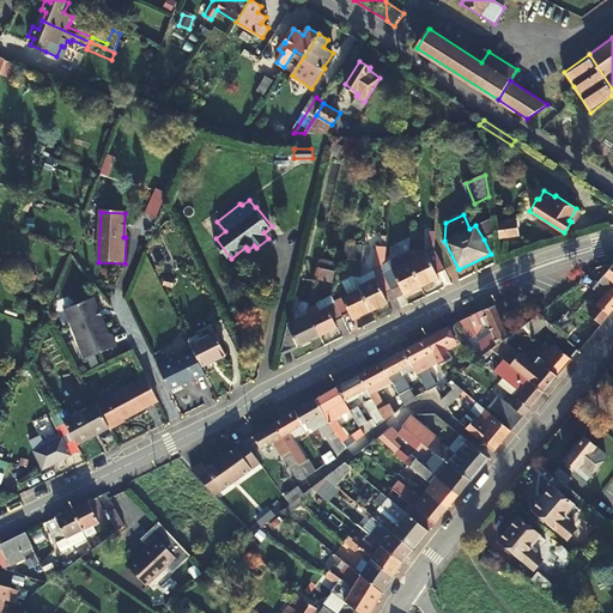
[(484,240),(495,234),(493,222),(492,218),(475,225),(484,240)]
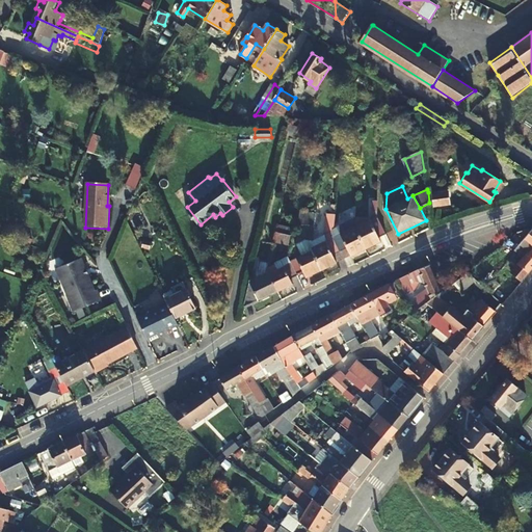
[(449,192),(433,194),(435,207),(451,204),(449,192)]
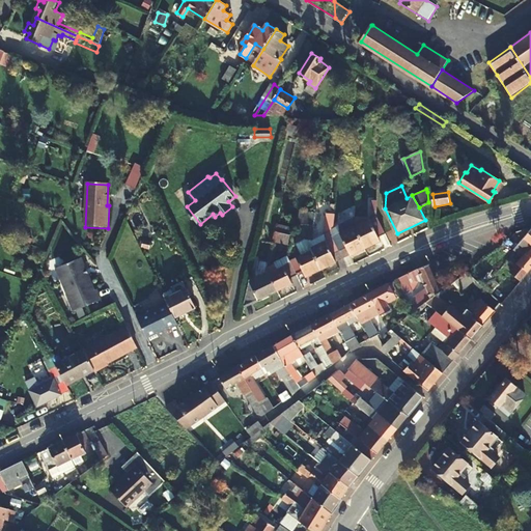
[(379,216),(379,200),(373,200),(373,219),(371,220),(381,238),(387,234),(379,216)]
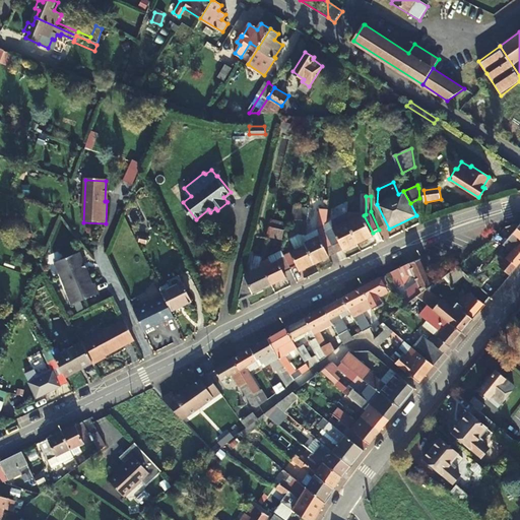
[(328,233),(328,222),(329,209),(322,208),(320,237),(305,244),(306,246),(315,264),(330,257),(329,255),(337,252),(328,233)]
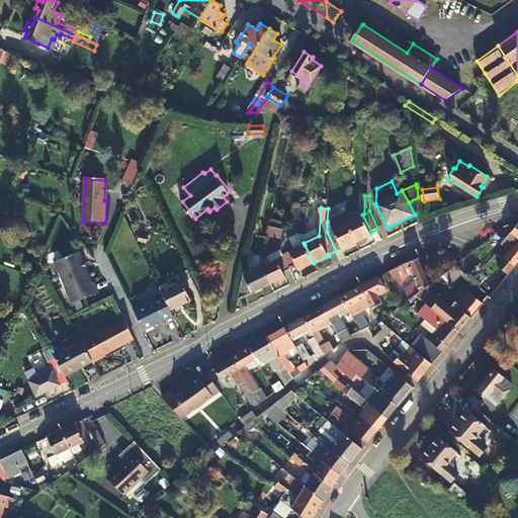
[(305,235),(308,211),(292,209),(291,219),(301,220),(301,225),(299,224),(298,234),(305,235)]
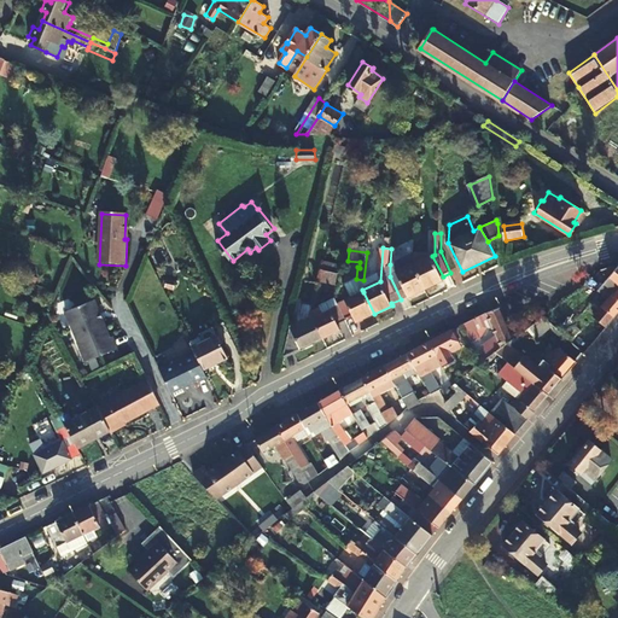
[(410,255),(390,264),(390,277),(401,299),(401,301),(409,297),(427,289),(415,264),(410,255)]
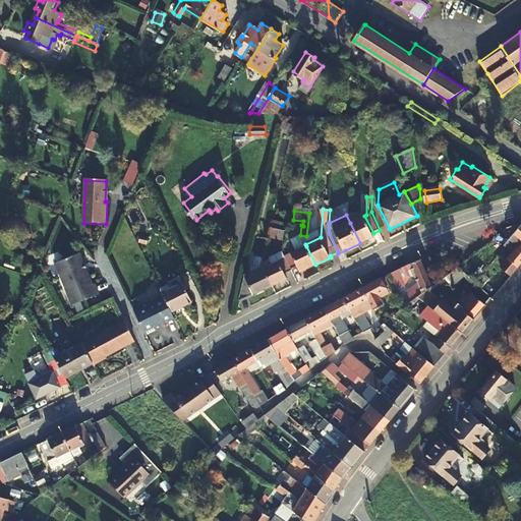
[(374,236),(373,233),(364,216),(350,223),(360,243),(374,236)]
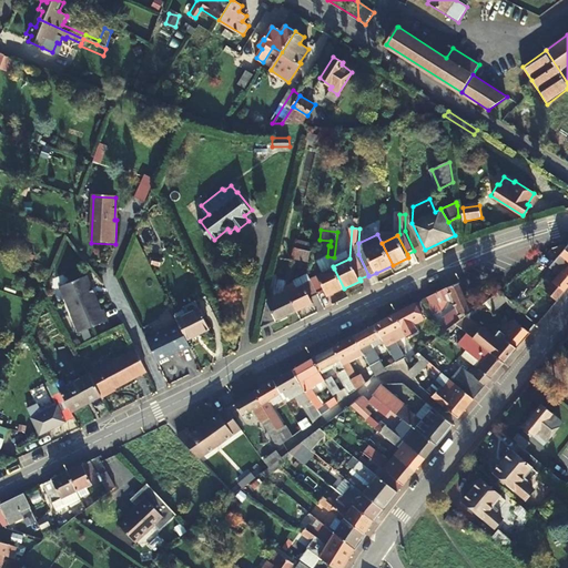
[(298,239),(294,259),(310,262),(312,252),(311,252),(312,245),(311,243),(298,239)]
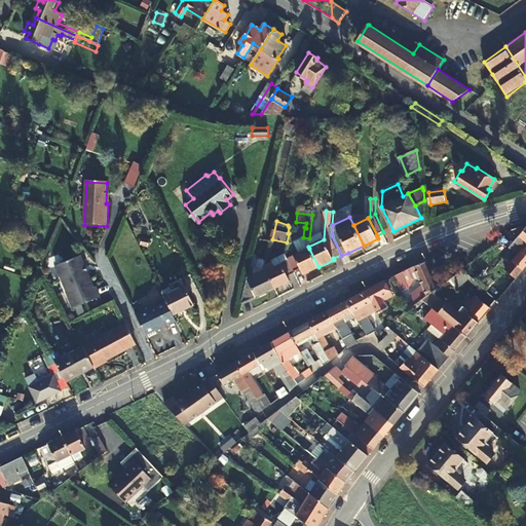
[(510,246),(517,255),(511,263),(505,268),(517,278),(525,266),(525,225),(523,228),(521,227),(511,230),(518,235),(510,246)]
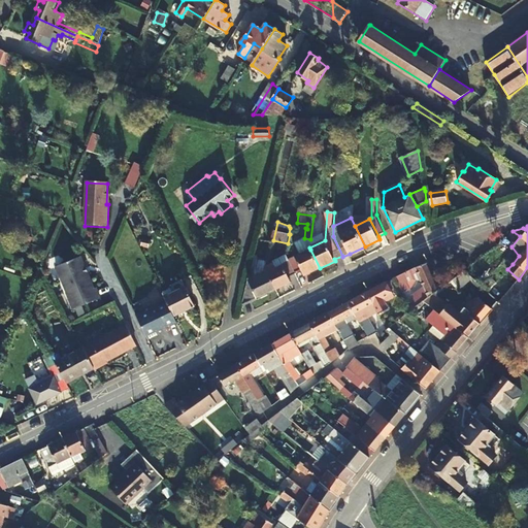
[(309,248),(310,239),(304,238),(296,242),(302,254),(310,250),(309,248)]
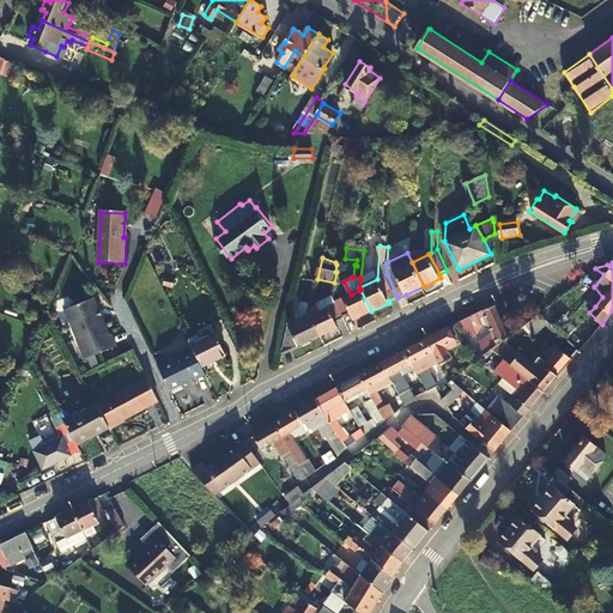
[(351,295),(344,298),(352,313),(354,320),(371,311),(360,290),(351,295)]
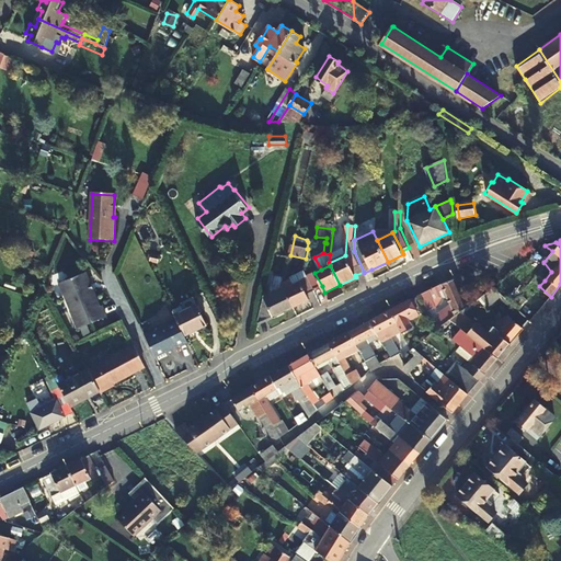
[(540,276),(545,281),(551,272),(547,267),(540,276)]
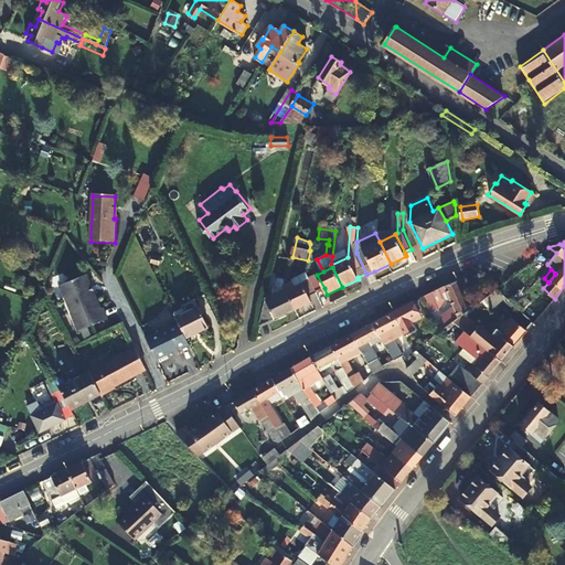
[(309,275),(309,272),(300,277),(304,283),(311,279),(310,278),(309,275)]
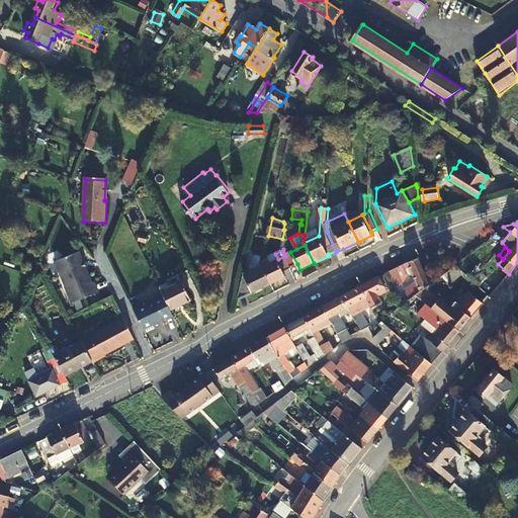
[(80,251),(56,261),(66,285),(65,286),(72,303),(99,292),(95,281),(92,282),(86,267),(85,267),(83,262),(84,262),(80,251)]
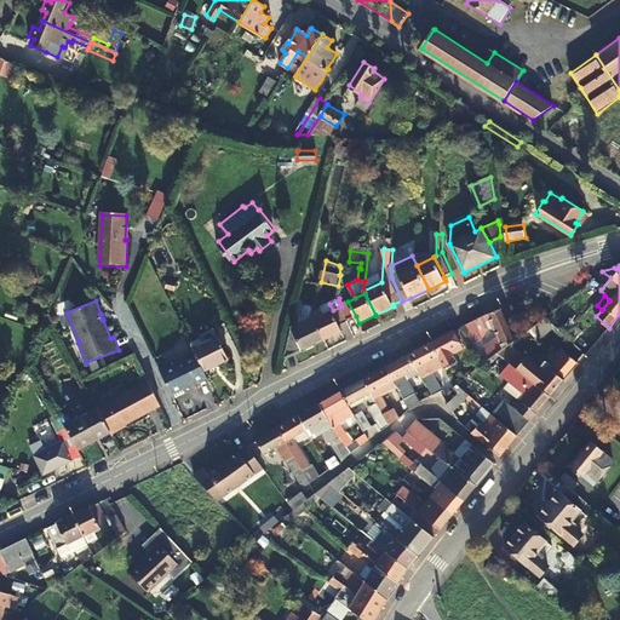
[(340,305),(342,306),(348,321),(356,316),(348,302),(340,305)]
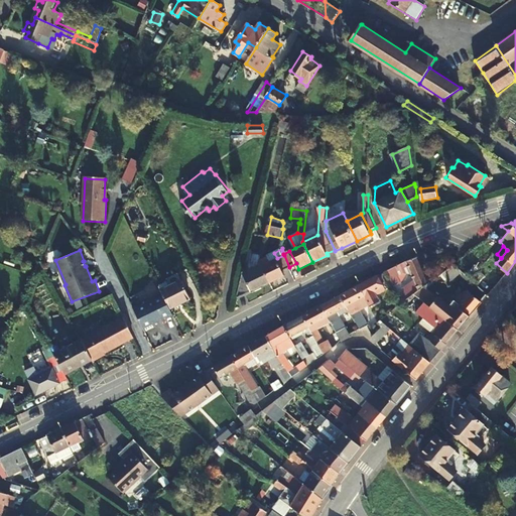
[(253,268),(261,264),(260,261),(262,260),(263,255),(254,253),(249,267),(253,268)]
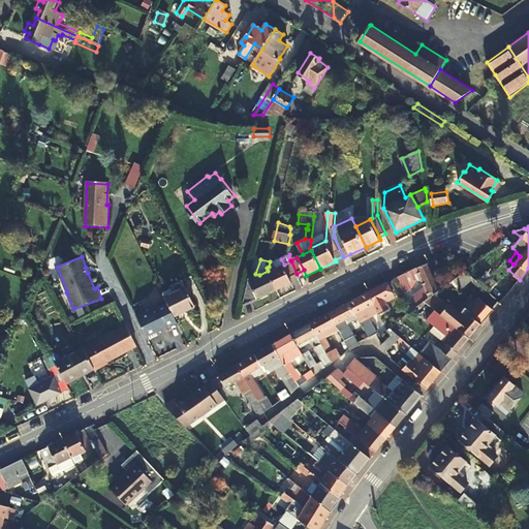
[(284,265),(281,259),(274,262),(275,263),(269,267),(267,268),(268,271),(277,289),(292,282),(290,278),(284,265)]
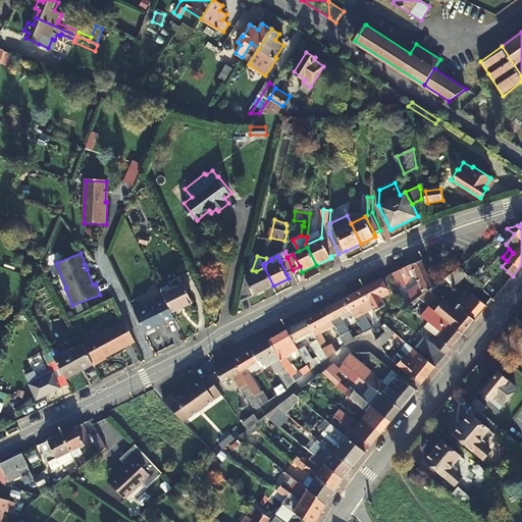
[(293,270),(288,258),(280,261),(286,274),(294,271),(293,270)]
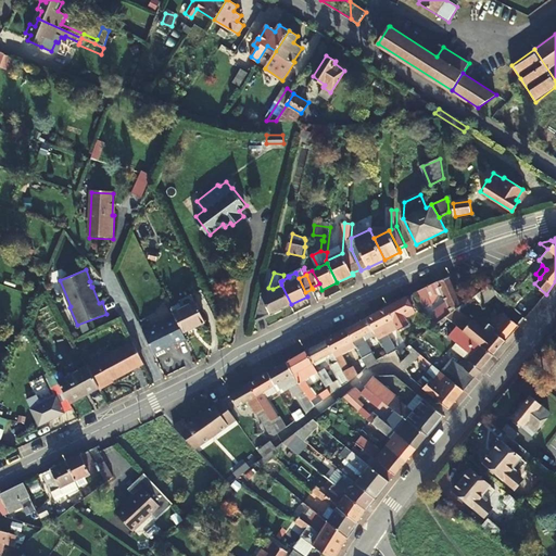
[(438,281),(445,297),(453,312),(463,305),(451,276),(438,281)]
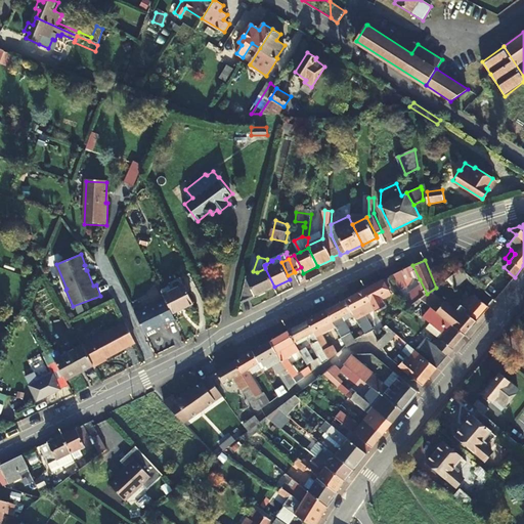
[(393,275),(400,290),(420,279),(412,265),(393,275)]
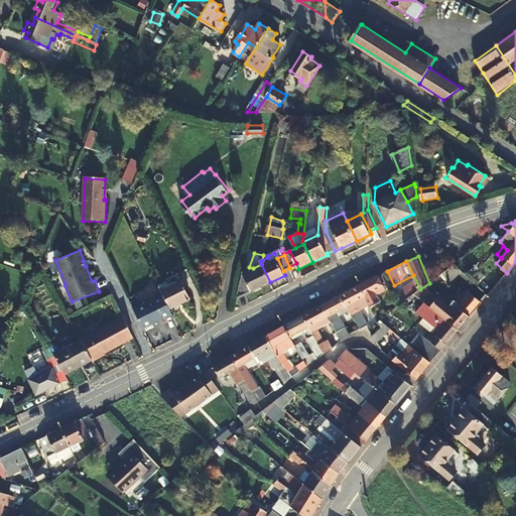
[(455,266),(463,272),(467,268),(459,261),(454,264),(453,265),(455,266)]
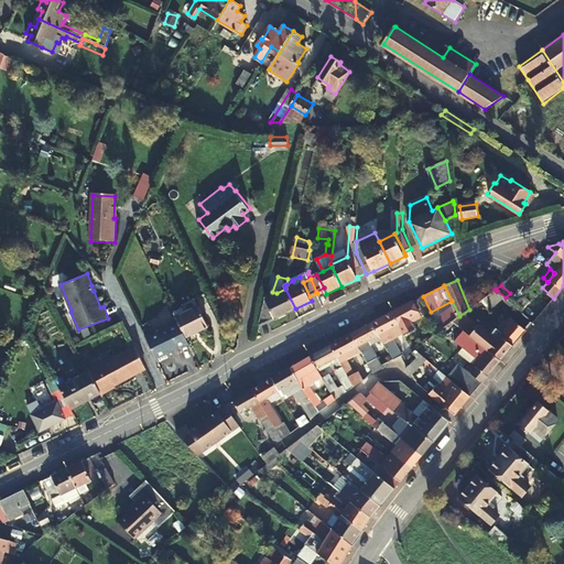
[(506,297),(525,314),(534,304),(514,288),(510,293),(506,297)]
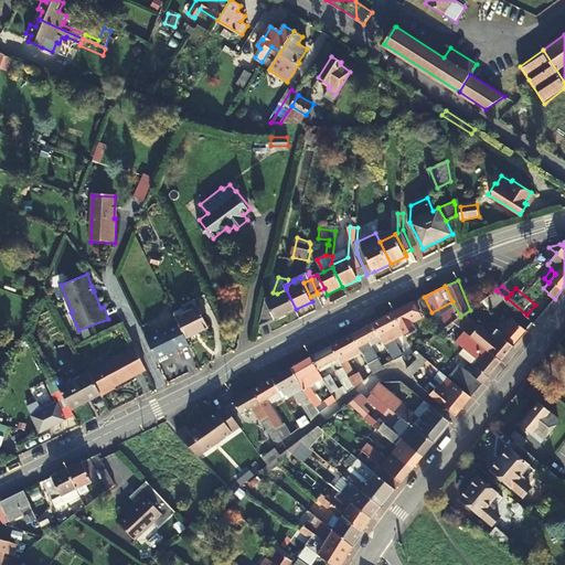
[(277,294),(266,299),(260,327),(296,309),(286,289),(277,294)]
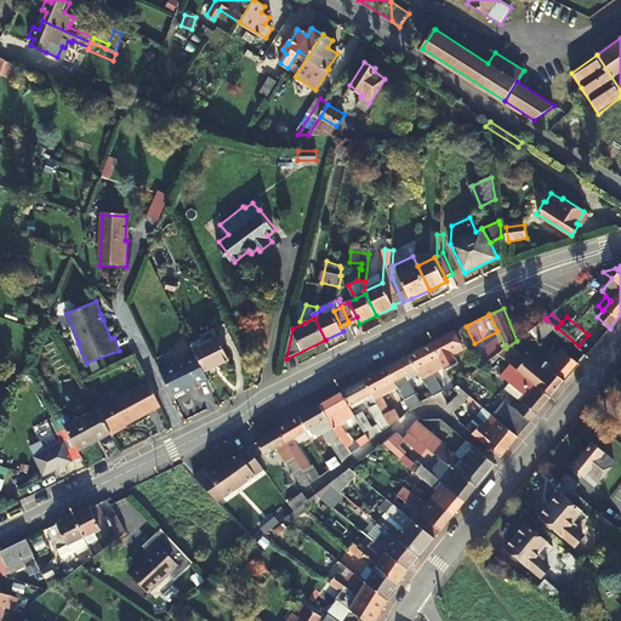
[(518,368),(528,357),(523,353),(557,328),(547,320),(545,319),(528,332),(517,341),(506,348),(500,353),(506,358),(518,368)]
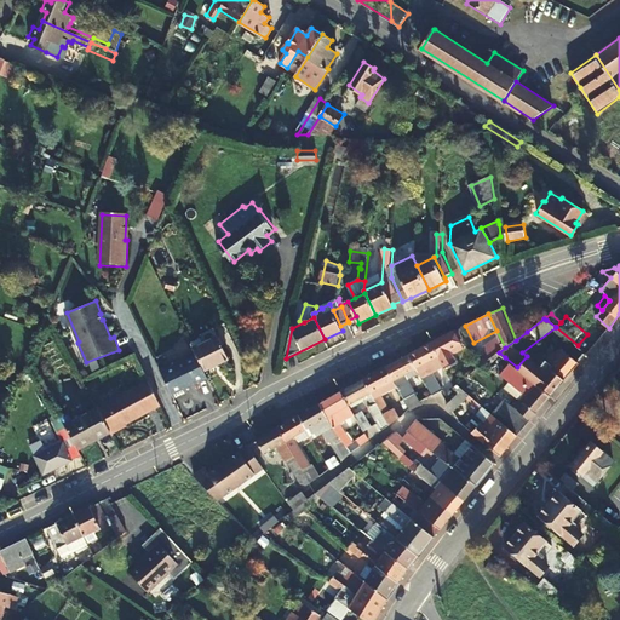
[(443,366),(446,368),(457,362),(449,350),(464,343),(459,333),(455,331),(432,343),(443,366)]
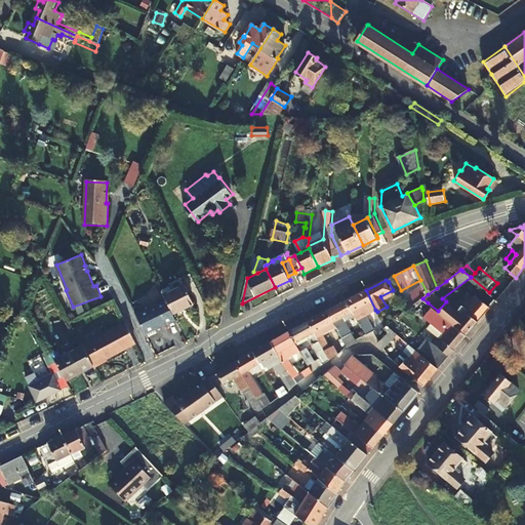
[(164,297),(173,316),(193,306),(185,286),(163,295),(164,297)]
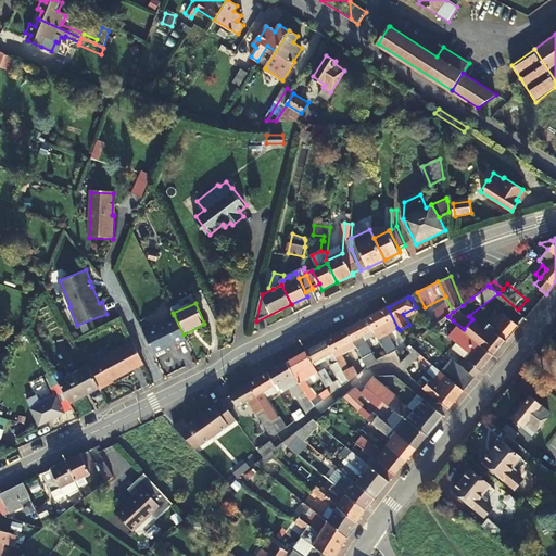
[(384,346),(389,355),(396,351),(388,333),(397,328),(388,307),(367,318),(376,336),(383,348),(384,346)]
